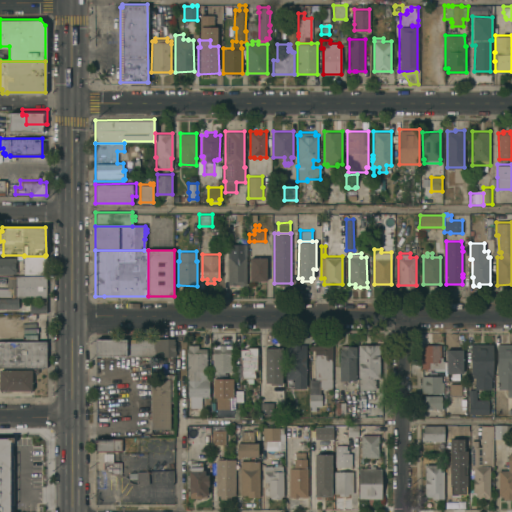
[(246,286),(228,286),(227,255),(246,254),(246,286)]
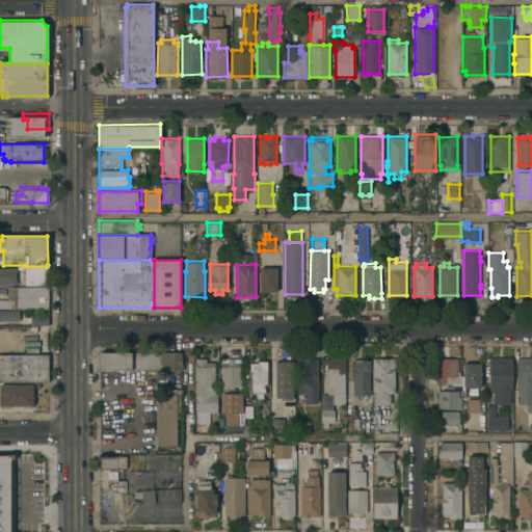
[(47,285),(25,284),(25,266),(47,266),(47,285)]
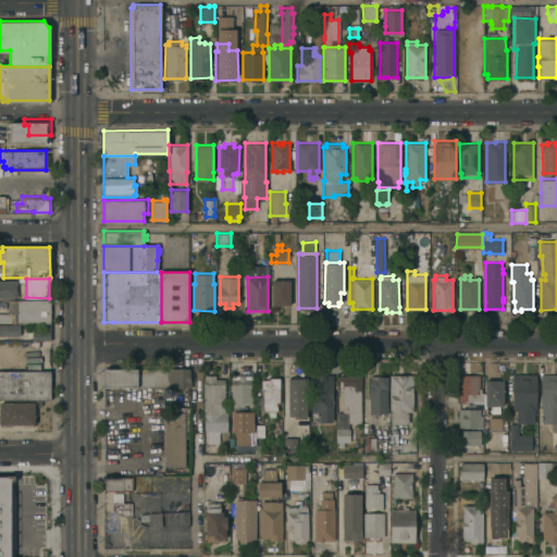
[(0,297),(0,280),(17,280),(17,297),(0,297)]
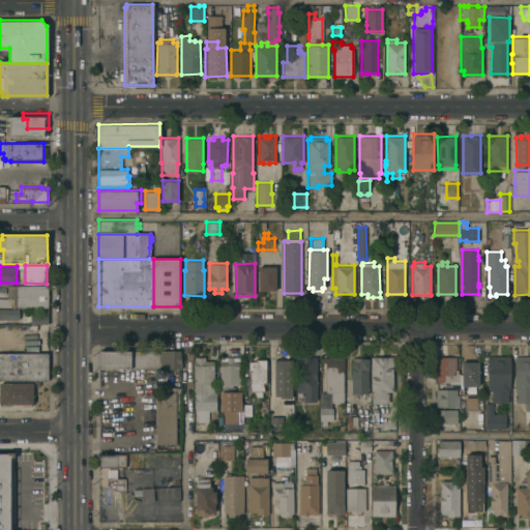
[(275,290),(259,290),(259,266),(275,266),(275,290)]
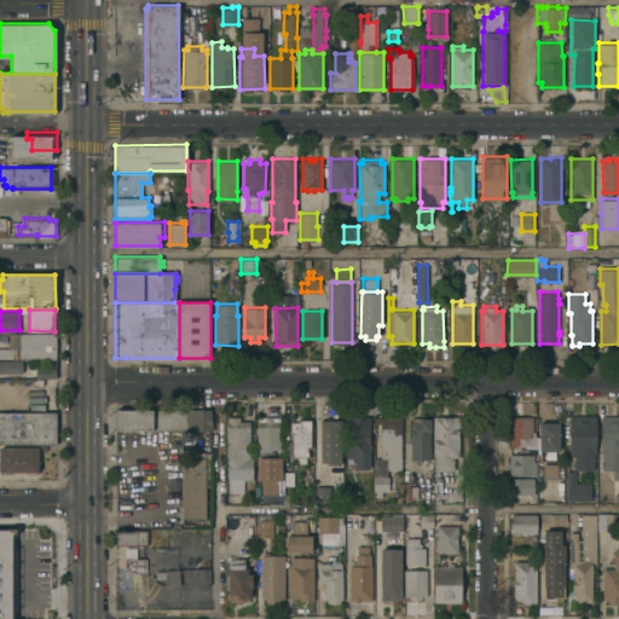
[(51,359),(12,359),(12,358),(0,358),(0,347),(7,347),(7,339),(9,339),(9,334),(56,334),(56,360),(51,360),(51,359)]
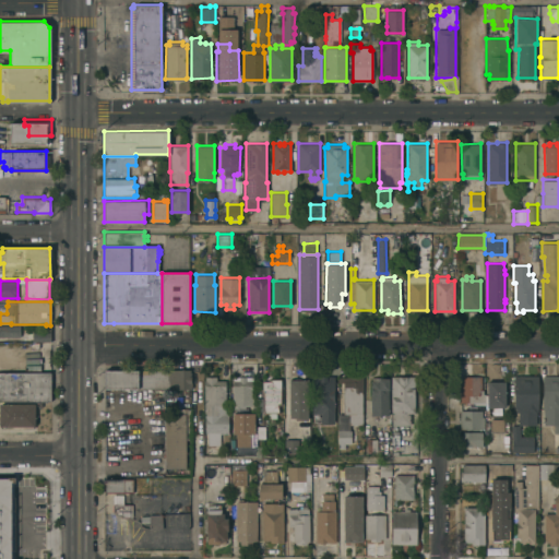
[(0,325),(20,325),(20,336),(8,336),(9,342),(0,342),(0,325)]
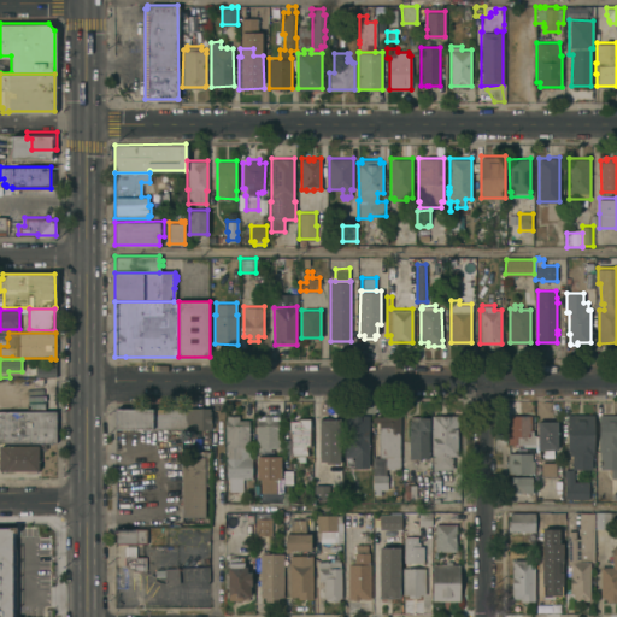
[(56,359),(56,375),(56,376),(23,377),(23,369),(29,369),(29,366),(51,366),(51,359),(56,359)]
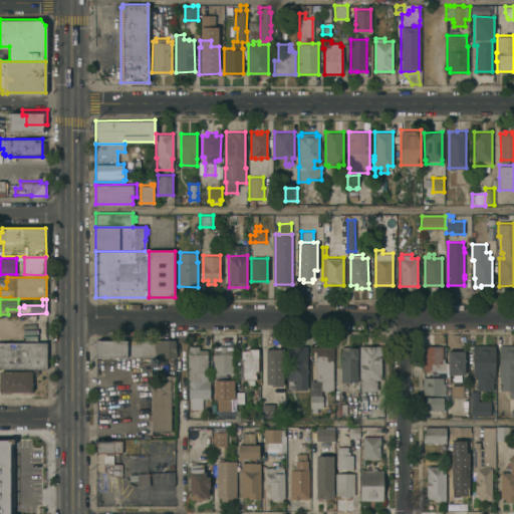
[(95,356),(95,339),(126,340),(126,339),(175,339),(175,350),(176,350),(176,357),(175,357),(95,356)]
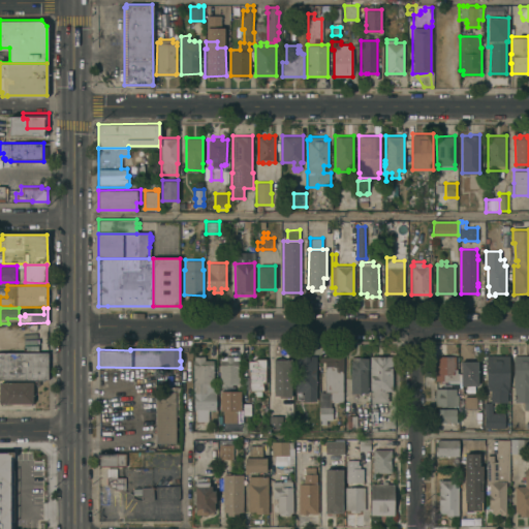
[(0,353),(48,353),(48,379),(0,378),(0,353)]
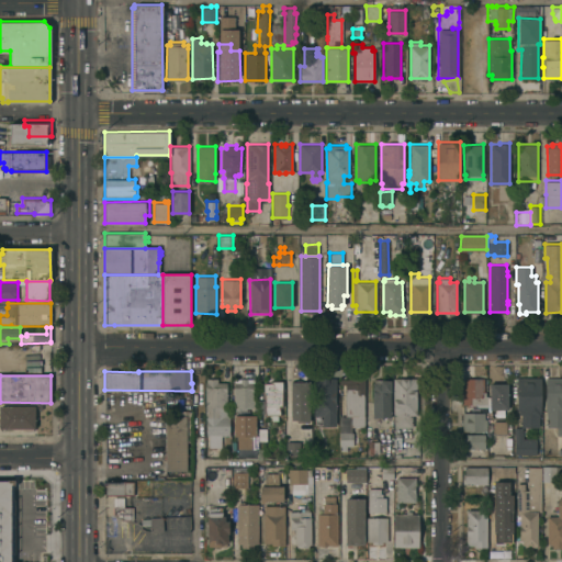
[(517,377),(541,377),(541,416),(539,416),(539,427),(520,427),(520,414),(518,414),(518,412),(517,412),(517,377)]
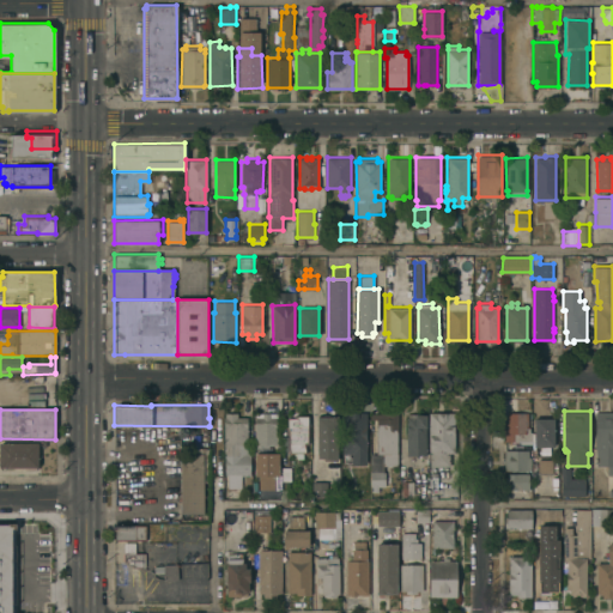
[(224,417),(225,417),(225,412),(237,412),(237,417),(247,417),(247,453),(250,453),(250,475),(241,475),(241,487),(228,487),(228,475),(224,475),(225,457),(224,456),(224,417)]
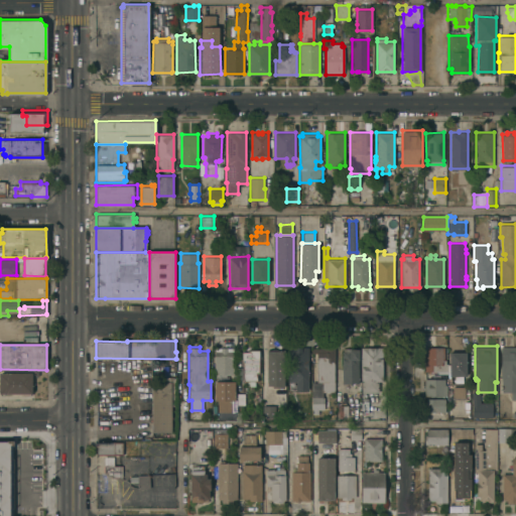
[(215,351),(214,351),(214,347),(233,347),(233,375),(234,375),(234,381),(215,381),(215,351)]
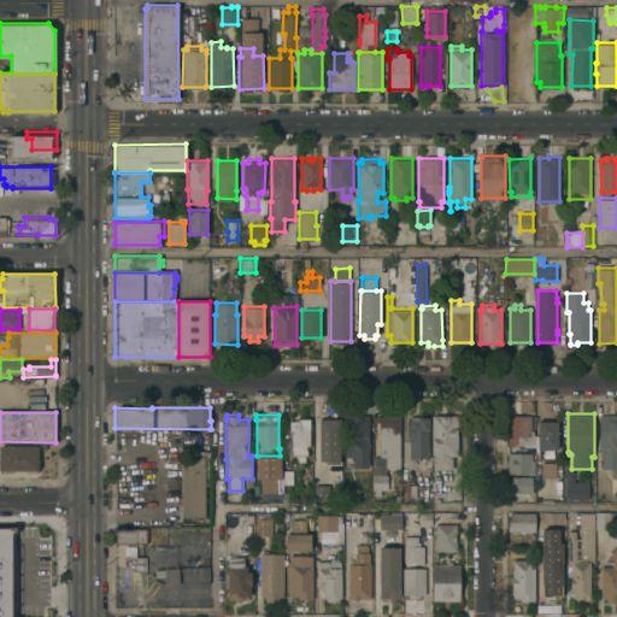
[(369,466),(353,466),(353,456),(345,456),(345,415),(352,415),(352,416),(360,416),(360,415),(368,415),(369,466)]
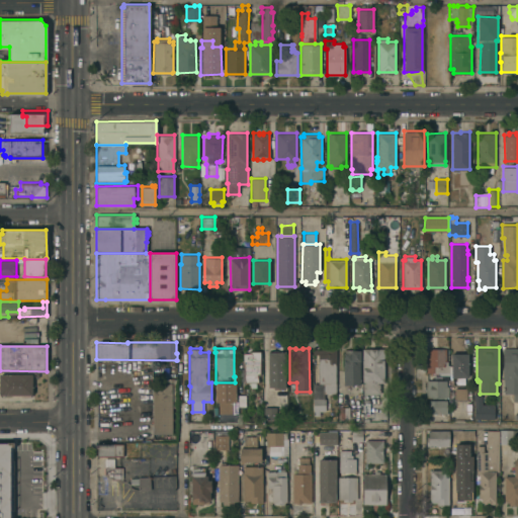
[(335,393),(324,393),(324,382),(318,382),(318,354),(313,353),(313,348),(336,348),(335,393)]
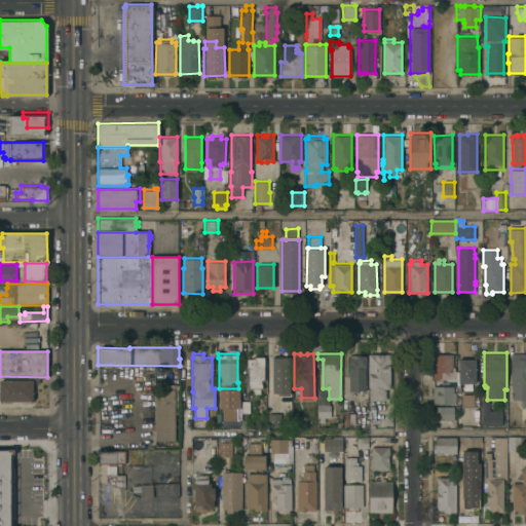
[(368,353),(375,353),(382,353),(389,353),(389,388),(385,388),(385,392),(388,392),(388,396),(388,398),(385,398),(385,400),(368,400),(368,353)]
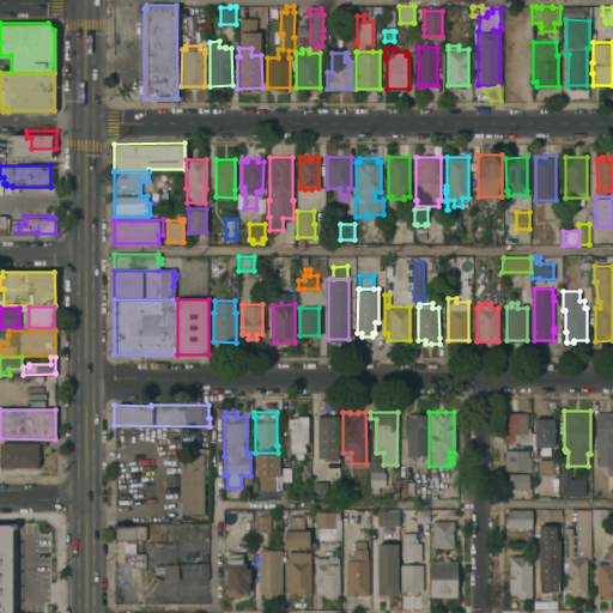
[(514,441),(514,434),(504,434),(504,412),(526,412),(526,417),(528,417),(528,425),(527,425),(527,426),(528,426),(529,426),(529,431),(530,431),(532,439),(529,439),(529,441),(514,441)]
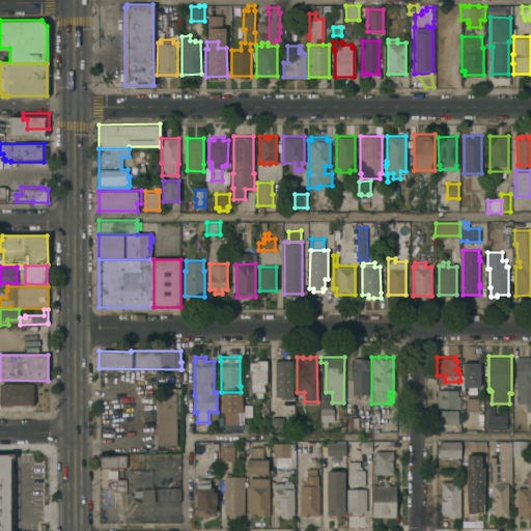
[(516,390),(515,390),(515,357),(530,357),(530,411),(526,411),(526,403),(516,403),(516,390)]
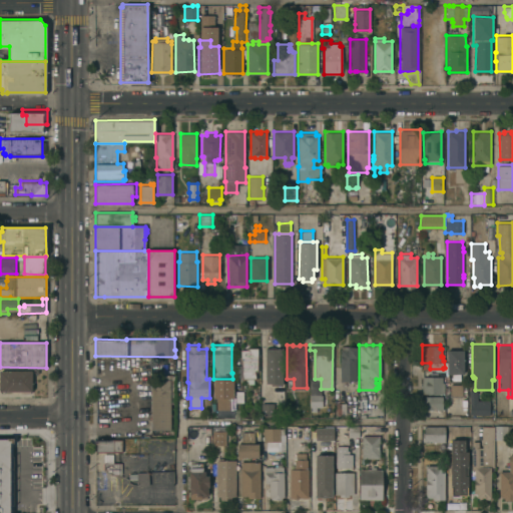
[(340,349),(341,349),(341,346),(348,346),(348,347),(356,347),(356,381),(340,381),(340,349)]
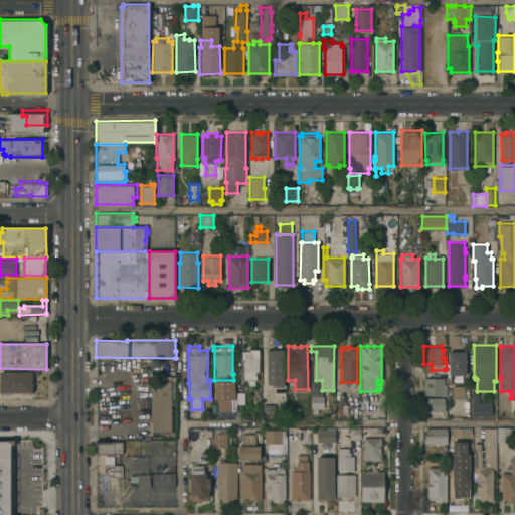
[(242,360),(241,360),(240,351),(249,351),(249,349),(259,349),(259,372),(256,372),(256,380),(253,380),(253,384),(251,384),(251,383),(249,383),(249,380),(242,380),(242,360)]
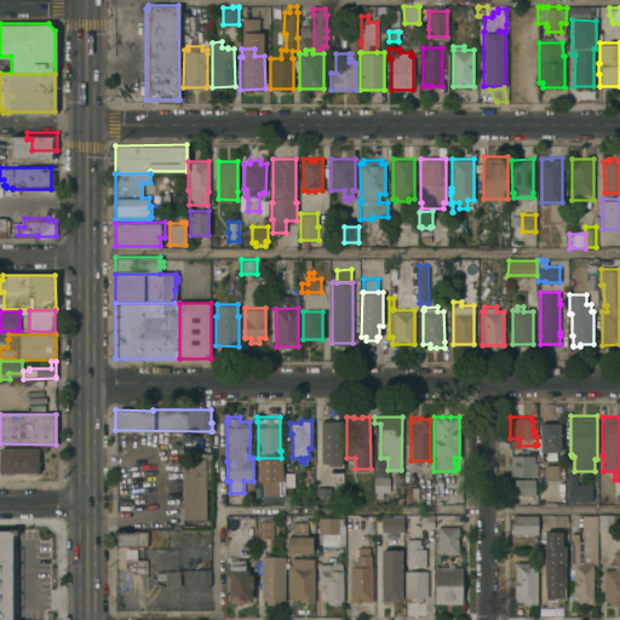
[(340,466),(327,466),(327,464),(320,464),(320,422),(326,422),(326,420),(340,420),(340,466)]
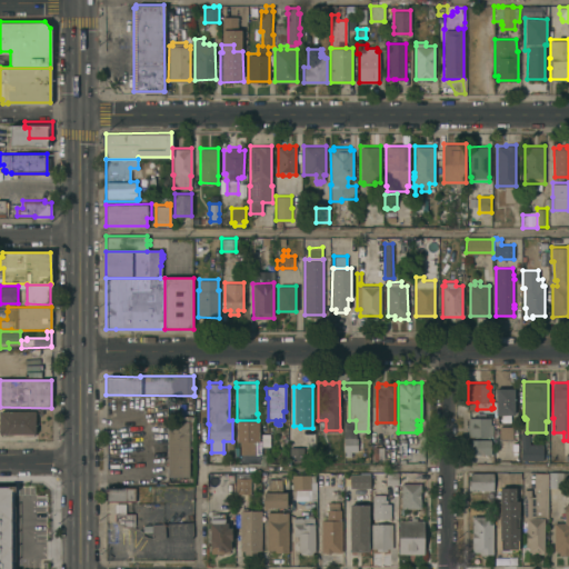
[(515,413),(496,413),(496,410),(493,410),(493,399),(496,399),(496,388),(513,388),(515,413)]
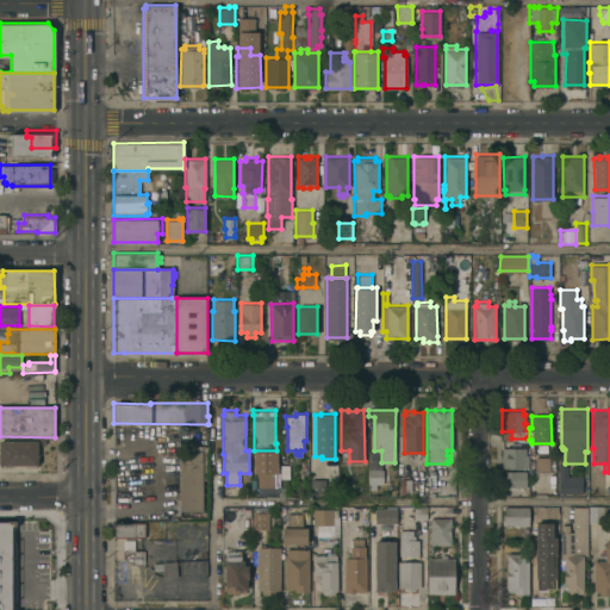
[(0,440),(37,440),(37,465),(0,465),(0,440)]
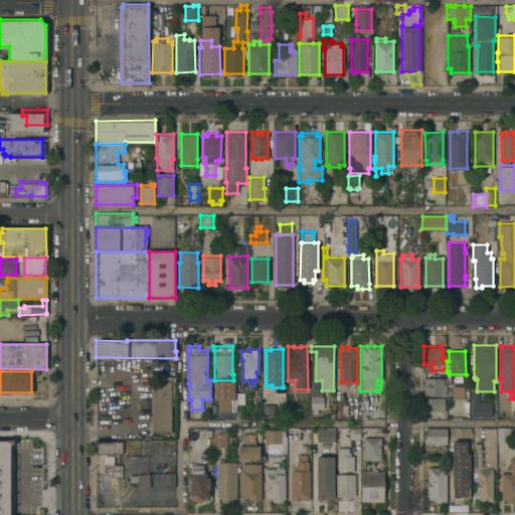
[(423,395),(423,377),(444,377),(444,383),(446,383),(446,394),(423,395)]
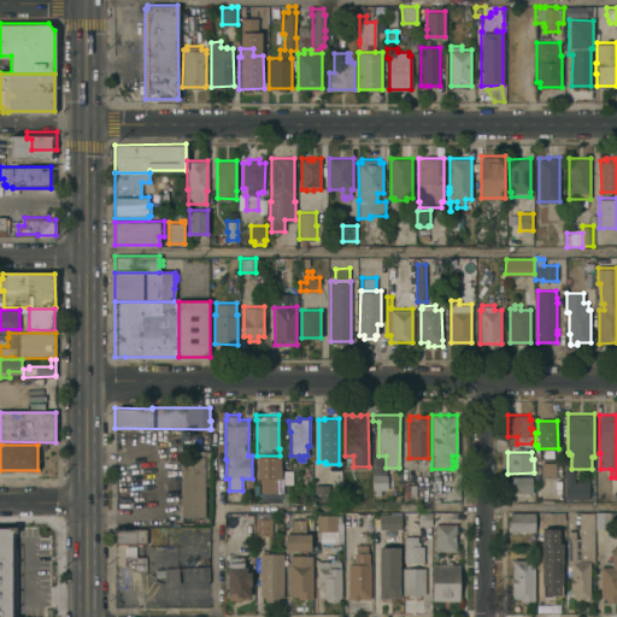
[(205,516),(181,516),(181,457),(204,456),(205,516)]
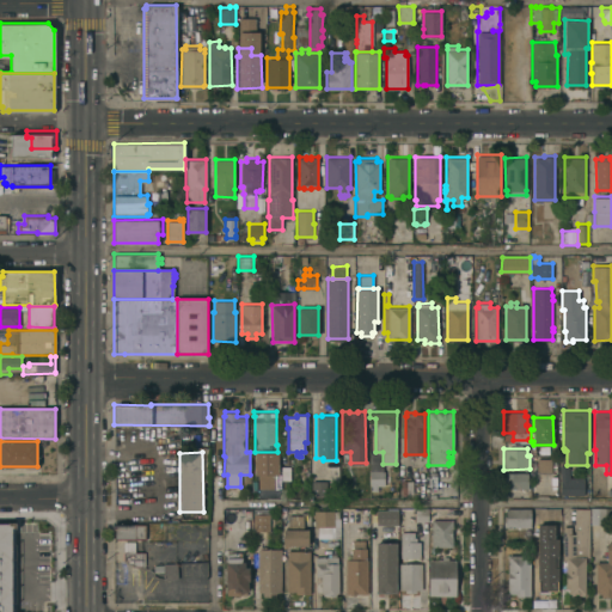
[(277,475),(274,475),(274,488),(258,488),(258,475),(254,475),(255,452),(277,452),(277,475)]
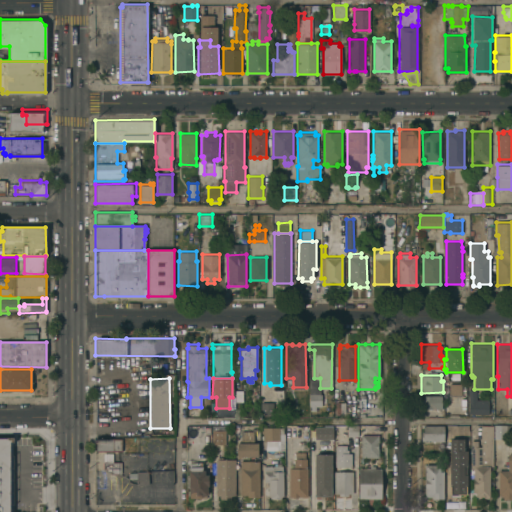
[(321,396),(321,407),(315,407),(316,413),(310,413),(310,408),(309,408),(309,381),(319,381),(319,396),(321,396)]
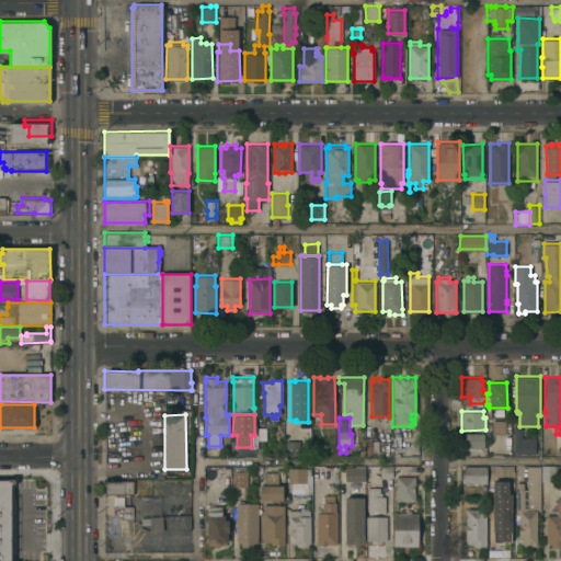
[(492,434),(492,420),(505,420),(505,434),(492,434)]
